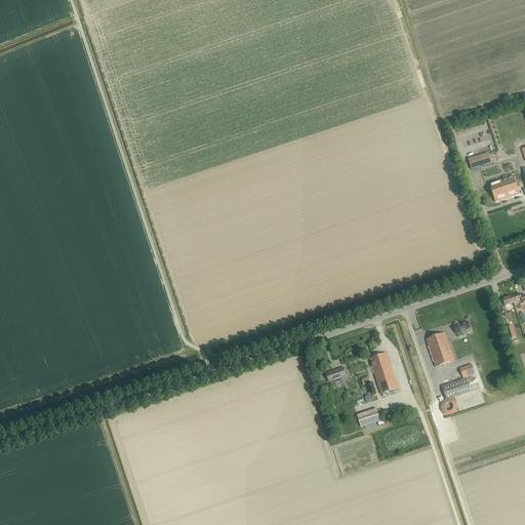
[(471,169),(491,163),(488,153),(468,159),(471,169)]
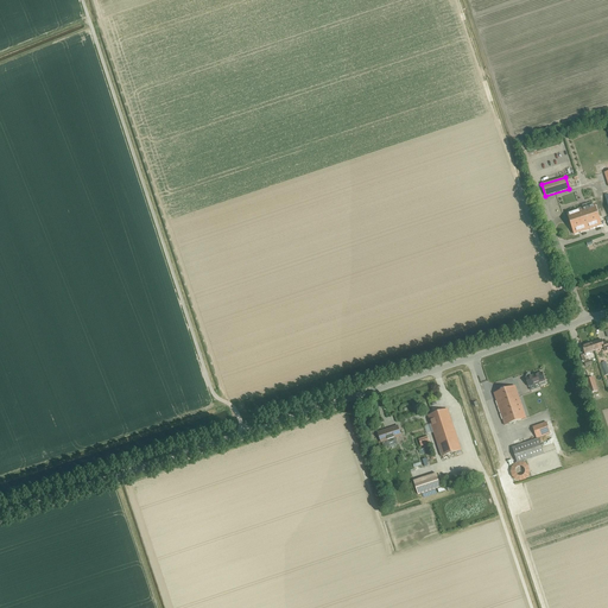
[(574,234),(581,232),(601,225),(594,204),(567,213),(574,234)]
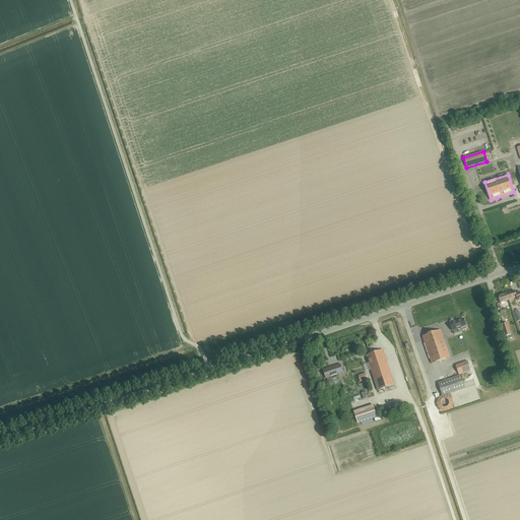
[(515,290),(506,294),(508,300),(516,298),(517,301),(519,299),(519,293),(516,294),(515,290)]
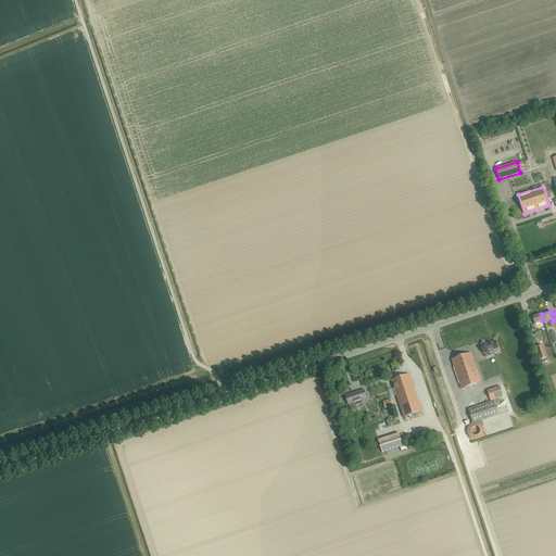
[(534,324),(543,320),(541,314),(532,317),(534,324)]
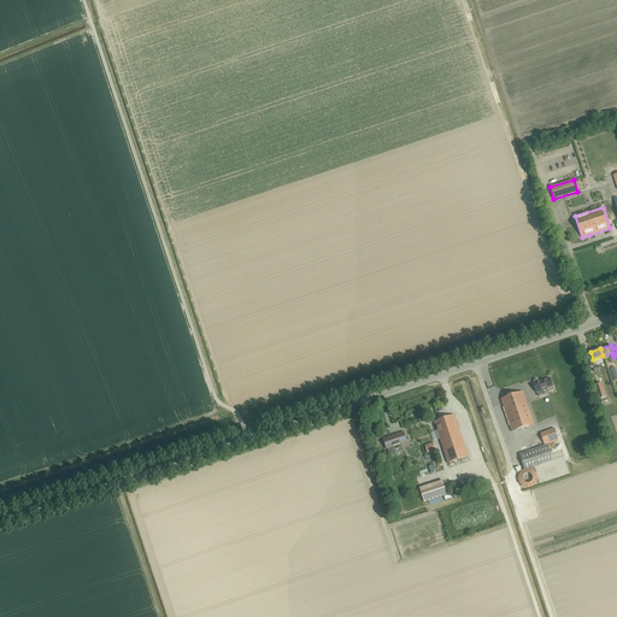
[(592,359),(589,360),(592,368),(593,368),(594,371),(599,369),(598,365),(594,366),(592,359)]
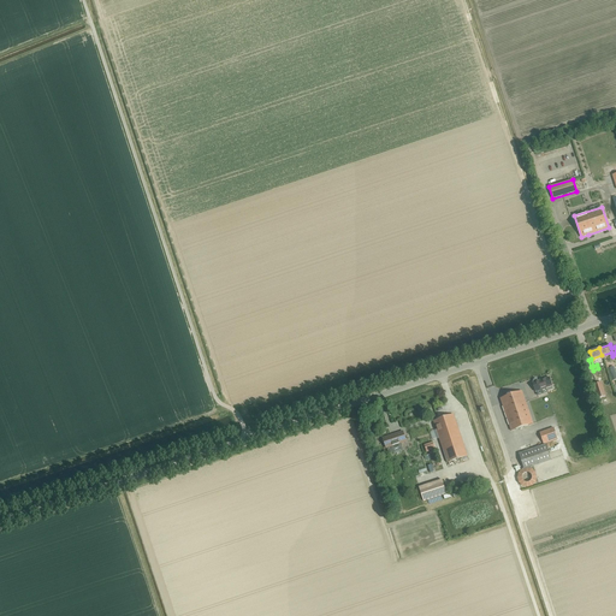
[(551,386),(549,377),(538,381),(537,380),(537,379),(535,379),(534,379),(533,380),(533,381),(533,383),(532,383),(535,391),(546,388),(546,391),(552,389),(551,386)]
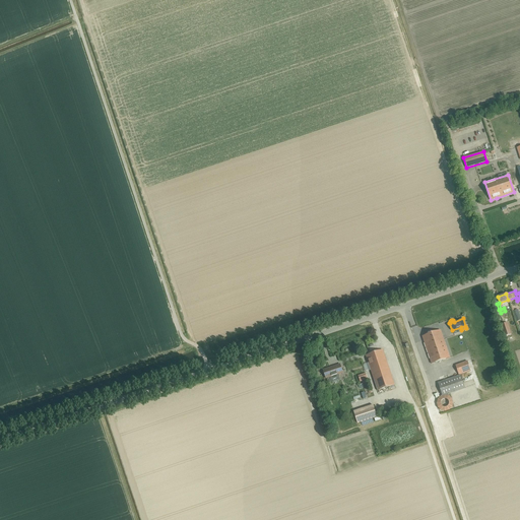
[(507,324),(501,326),(504,337),(510,335),(507,324)]
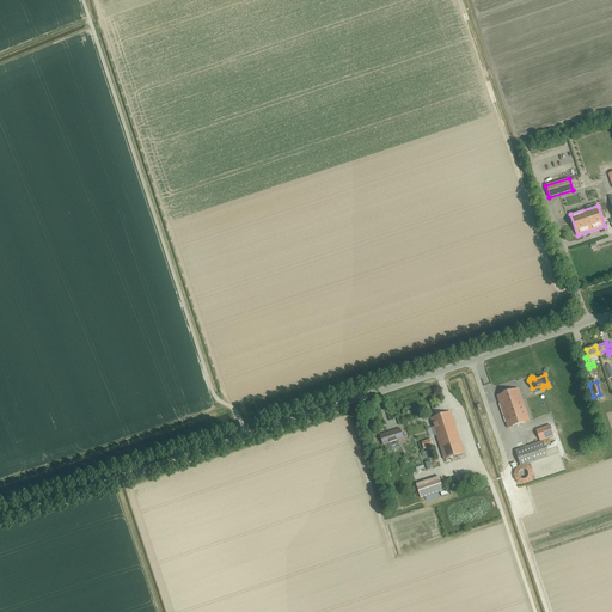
[(508,428),(530,421),(518,389),(497,396),(508,428)]
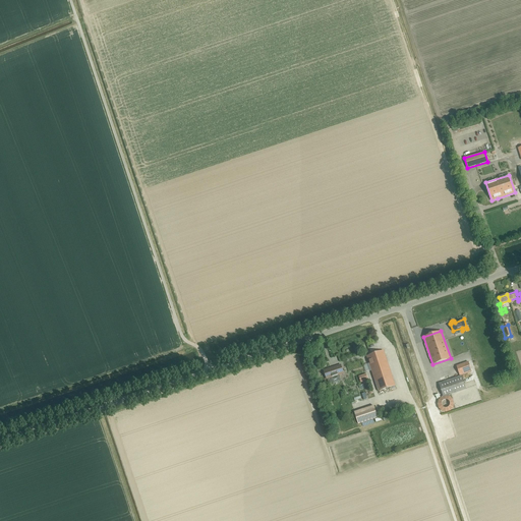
[(464,340),(459,342),(462,352),(468,350),(464,340)]
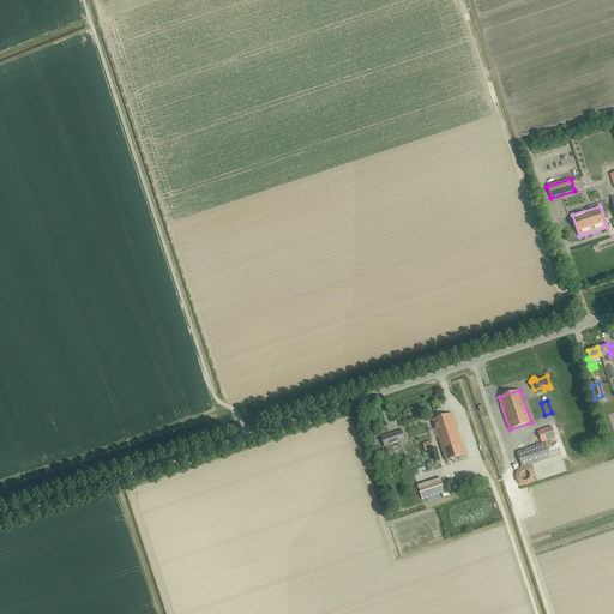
[(446,461),(465,455),(452,414),(432,420),(446,461)]
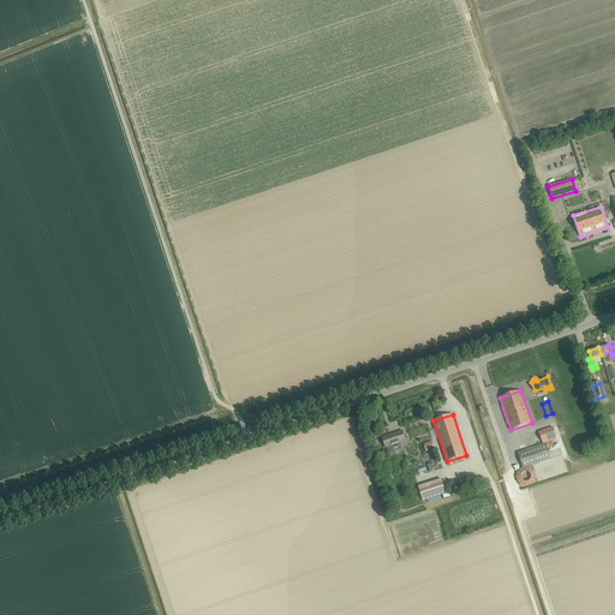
[(543,443),(556,439),(553,428),(538,433),(543,443)]
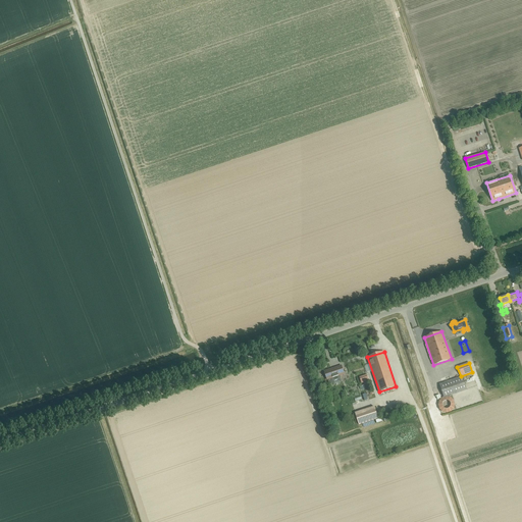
[(329,369),(324,371),(327,379),(331,378),(332,379),(333,380),(338,378),(340,377),(338,375),(344,374),(342,365),(335,367),(329,370),(329,369)]
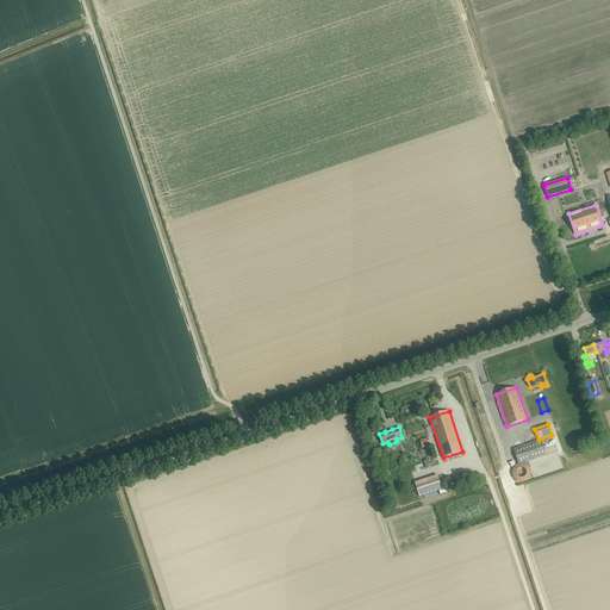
[(546,455),(540,440),(514,449),(518,465),(546,455)]
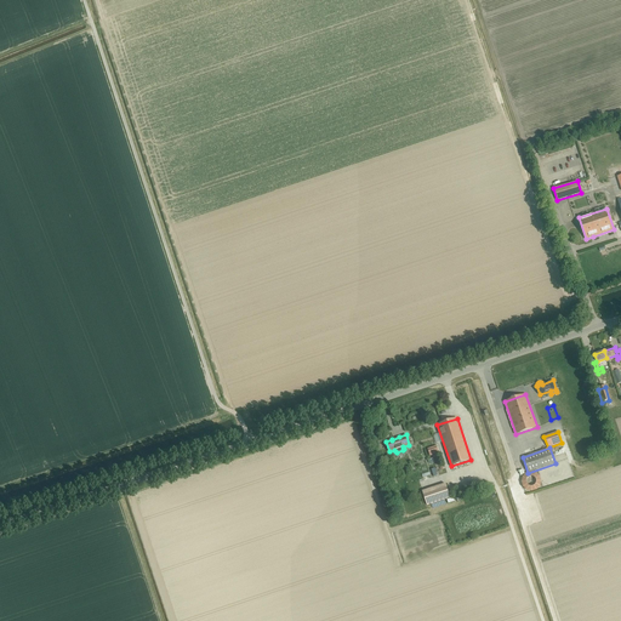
[(427,506),(450,499),(445,484),(422,491),(427,506)]
